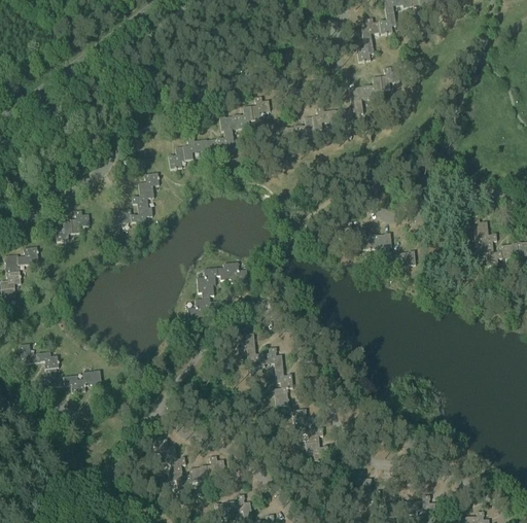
[(383,0),(385,12),(393,10),(392,4),(401,3),(401,0),(383,0)]
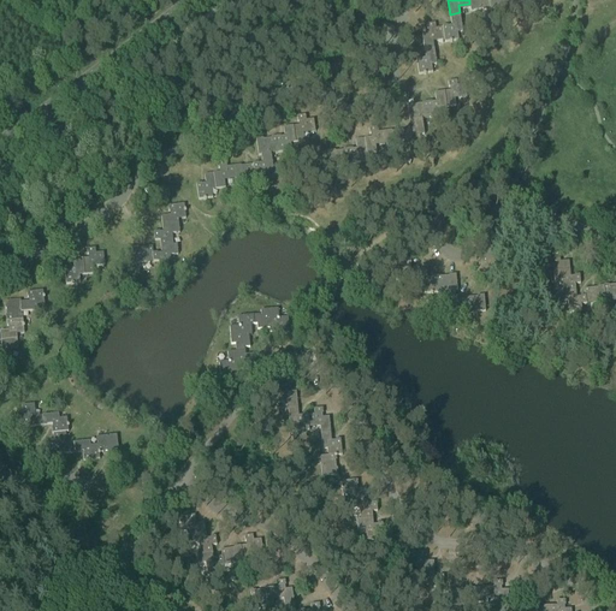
[(509,0),(510,3),(515,3),(516,10),(528,7),(527,0),(509,0)]
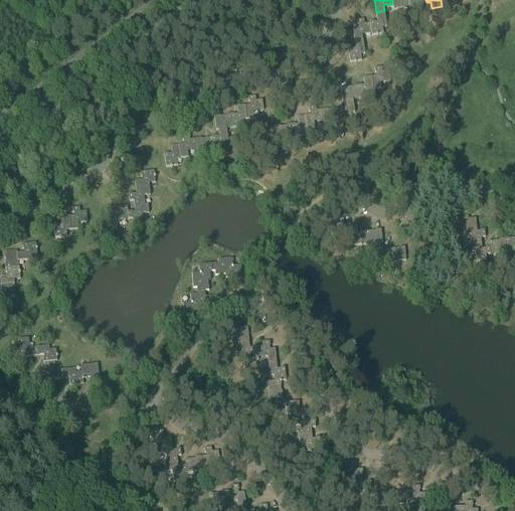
[(369,19),(369,20),(371,30),(371,32),(375,31),(376,32),(377,32),(377,31),(383,30),(382,24),(386,23),(384,10),(376,12),(377,19),(374,19),(373,18),(369,19)]
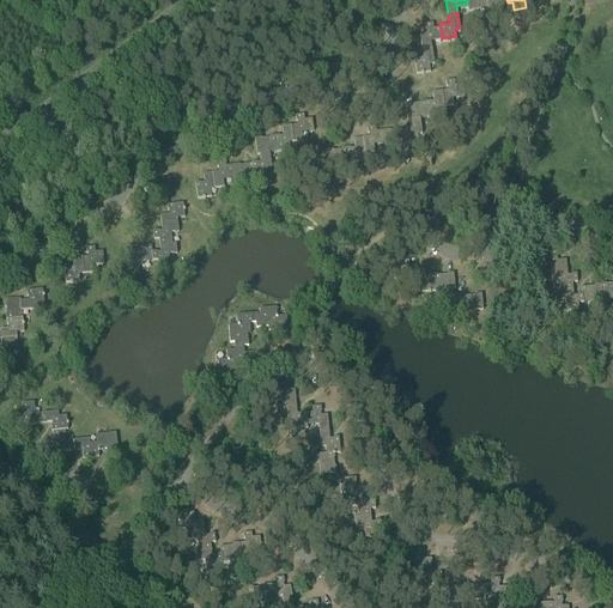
[(420,30),(422,46),(431,44),(431,37),(442,36),(439,24),(434,24),(432,19),(424,20),(425,25),(426,25),(426,30),(420,30)]
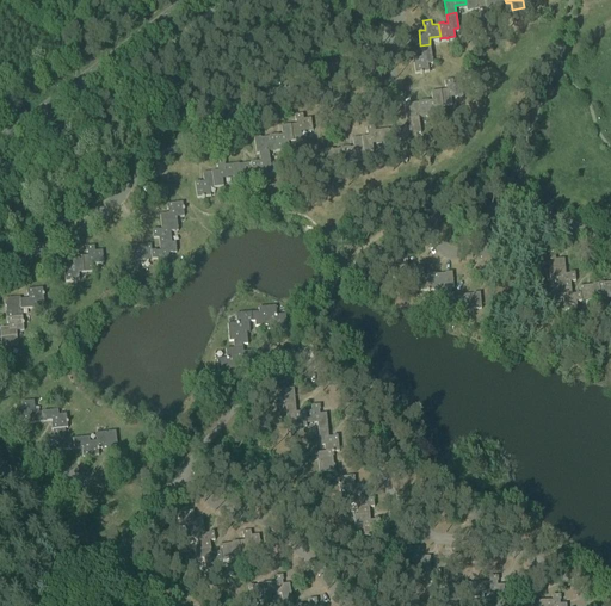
[(430,44),(420,45),(421,55),(418,55),(418,54),(413,54),(415,70),(429,68),(427,61),(432,60),(430,44)]
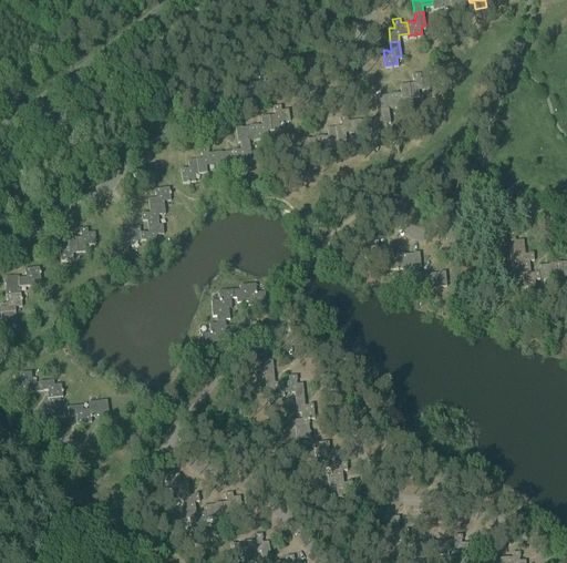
[(414,80),(409,81),(411,96),(419,94),(419,88),(429,86),(428,74),(421,75),(420,71),(412,72),(413,77),(414,77),(414,80)]
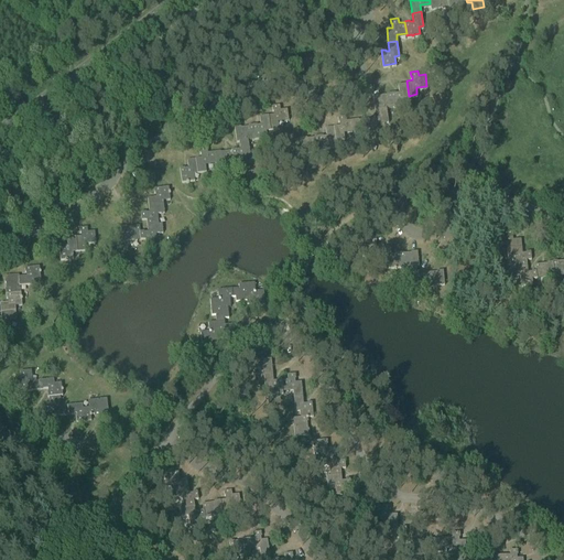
[(394,89),(391,90),(393,105),(397,104),(398,105),(399,105),(399,104),(405,103),(404,96),(409,96),(407,81),(398,82),(399,90),(396,90),(394,89)]
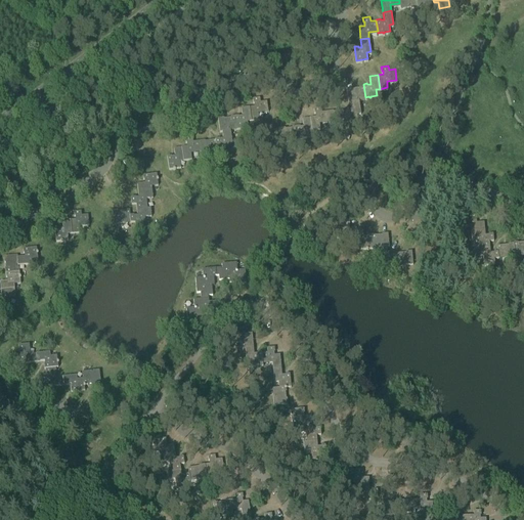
[(348,99),(350,99),(358,98),(365,97),(363,84),(359,84),(359,85),(352,86),(352,85),(346,86),(348,99)]
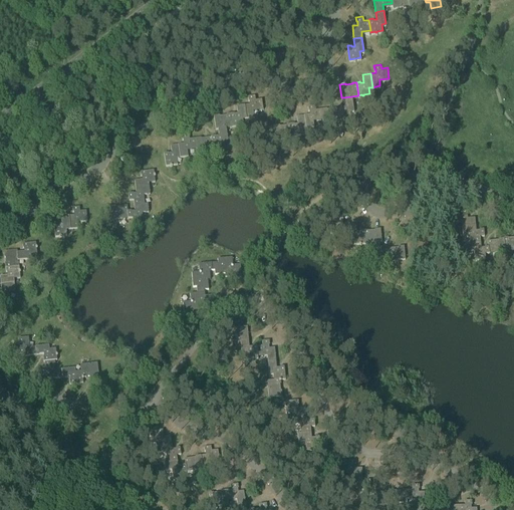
[(250,101),(244,102),(246,115),(254,114),(253,108),(263,106),(261,96),(255,97),(254,93),(247,94),(248,98),(249,98),(250,101)]
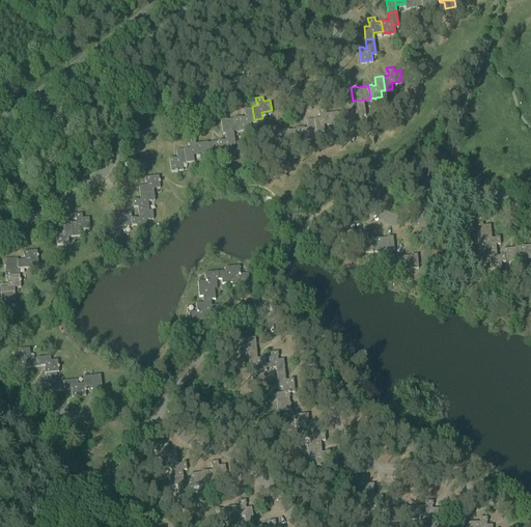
[(348,109),(351,121),(355,121),(355,122),(357,121),(357,120),(362,120),(361,113),(365,113),(363,100),(355,101),(356,108),(353,109),(353,107),(348,108),(348,109)]
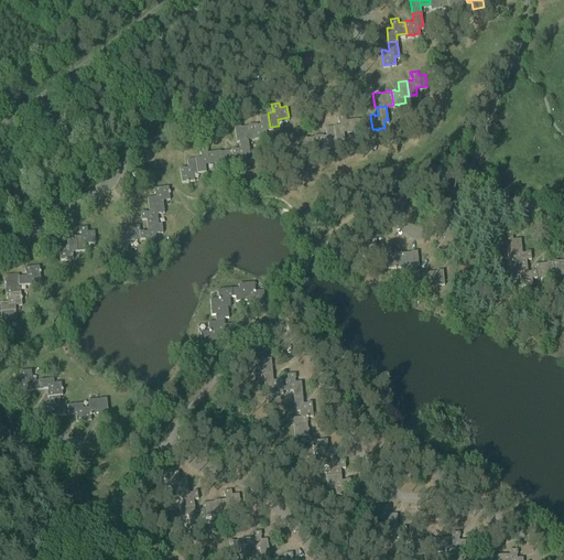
[(257,121),(252,122),(255,137),(259,136),(259,137),(261,137),(261,136),(267,135),(266,128),(270,127),(268,112),(259,114),(260,122),(257,122),(257,121)]
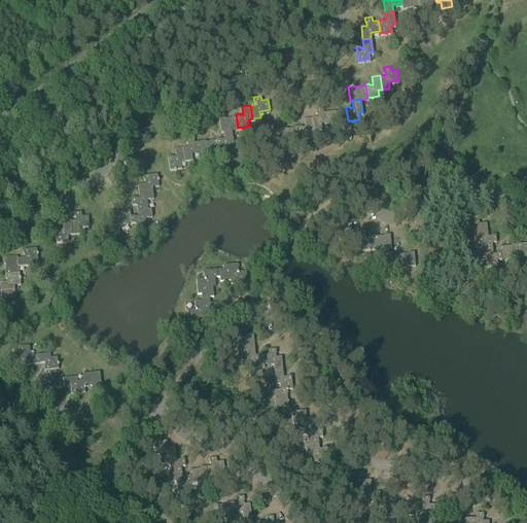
[(335,109),(329,109),(330,120),(330,124),(348,120),(346,108),(335,109)]
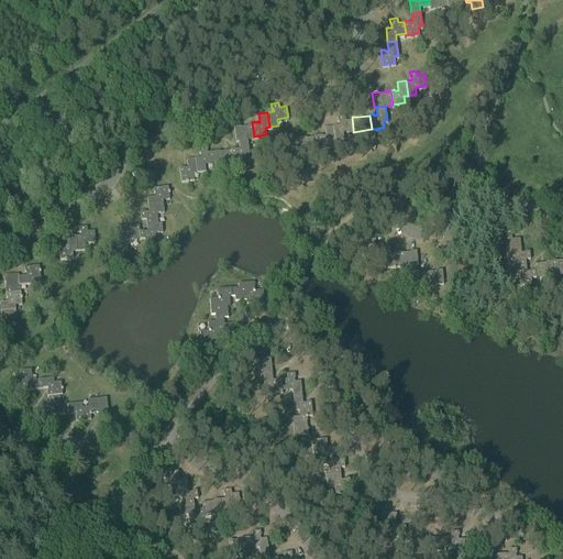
[(236,139),(239,139),(247,138),(254,136),(252,122),(247,122),(247,123),(241,124),(240,123),(234,124),(236,139)]
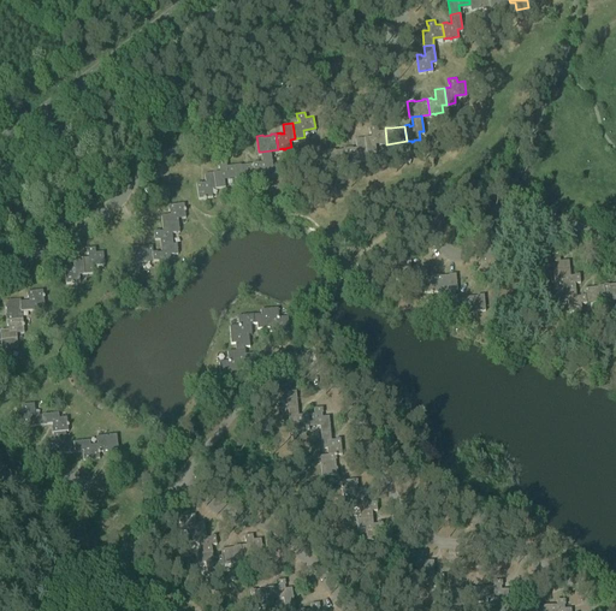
[(350,161),(348,146),(343,146),(343,147),(335,148),(335,147),(327,148),(330,160),(330,164),(350,161)]
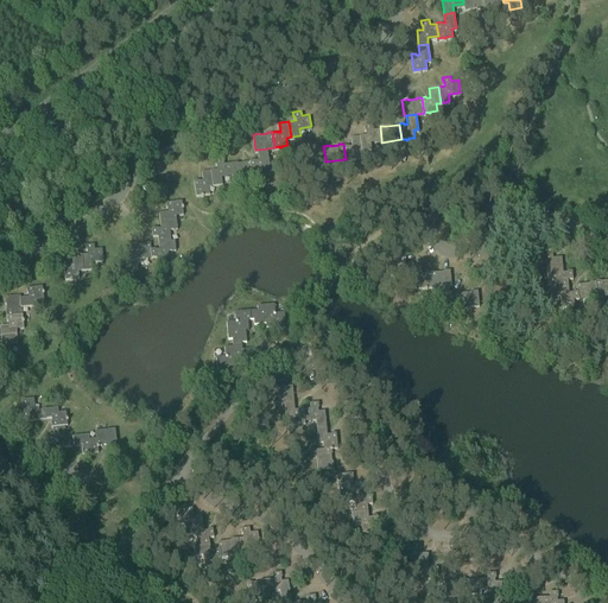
[(249,158),(249,159),(252,173),(257,173),(259,173),(259,172),(266,171),(265,164),(270,163),(267,148),(258,150),(259,158),(254,158),(254,157),(249,158)]
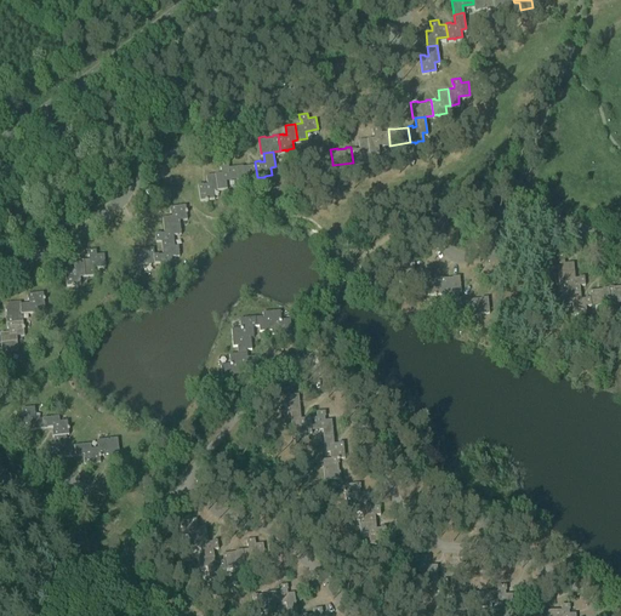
[(222,170),(215,171),(217,187),(227,186),(226,178),(237,177),(235,164),(228,165),(228,160),(220,161),(220,166),(221,166),(222,170)]
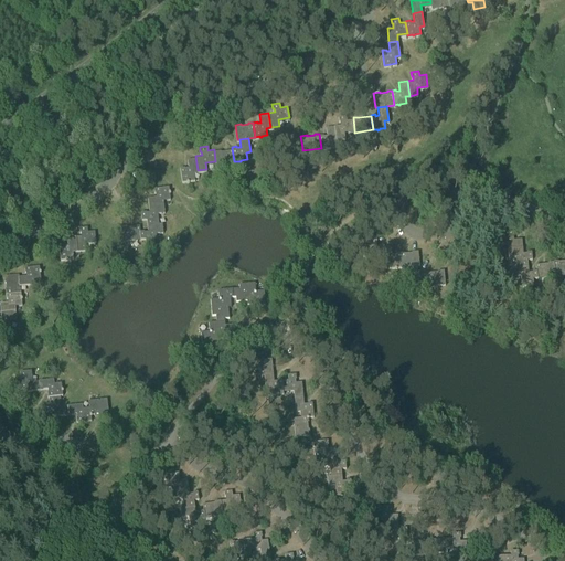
[(221,148),(214,149),(215,161),(216,165),(234,161),(232,148),(221,149),(221,148)]
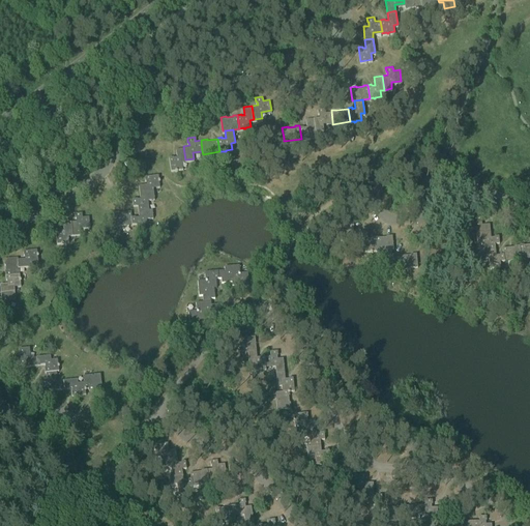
[(185,159),(183,146),(176,147),(177,155),(173,155),(173,154),(169,155),(170,166),(171,169),(175,168),(175,169),(177,169),(177,168),(182,167),(182,161),(185,159)]
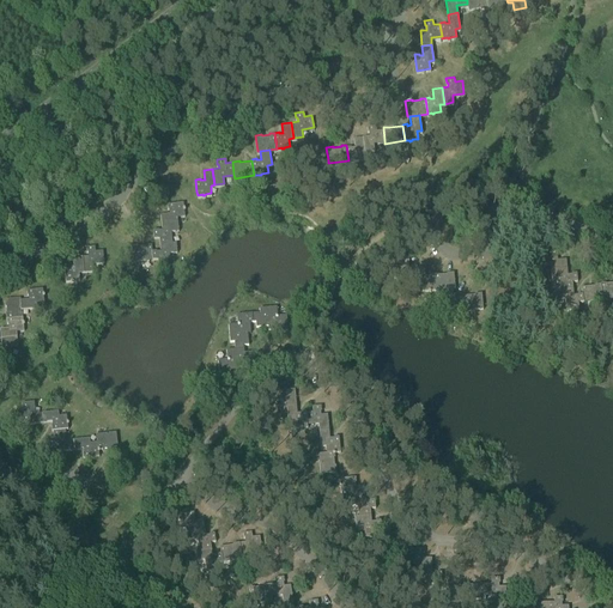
[(161,212),(162,220),(177,219),(177,214),(184,213),(183,200),(167,201),(168,206),(169,206),(169,211),(161,212)]
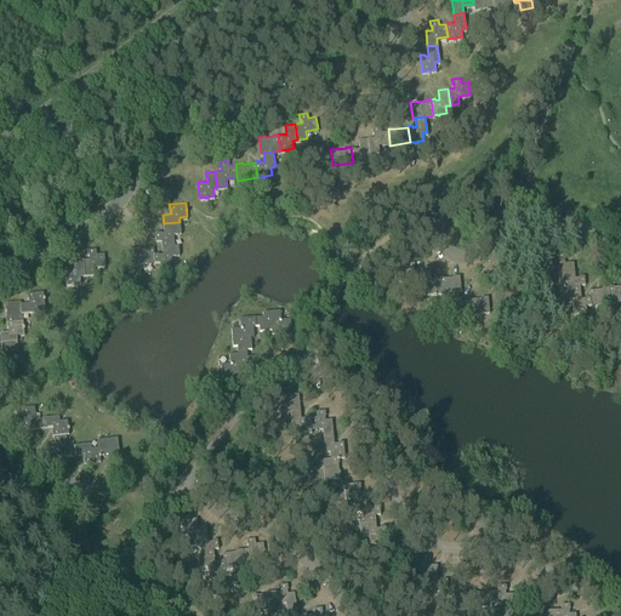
[(161,238),(161,245),(175,244),(174,232),(181,232),(180,222),(164,223),(164,231),(160,231),(160,229),(155,231),(155,239),(161,238)]
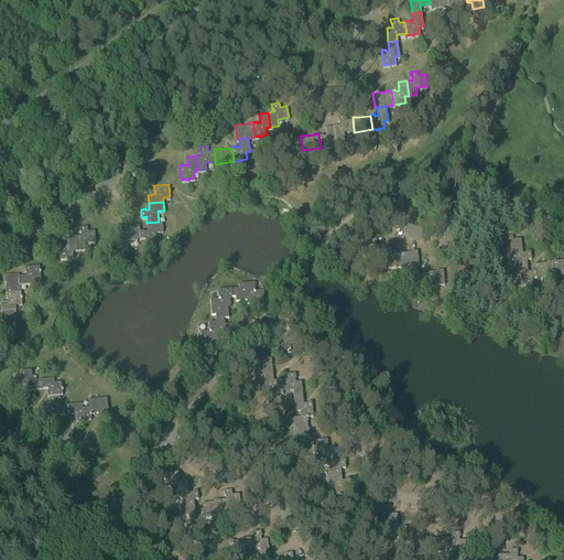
[(140,228),(141,236),(144,236),(145,243),(156,241),(155,230),(163,230),(162,221),(159,222),(147,223),(148,229),(144,229),(143,228),(140,228)]
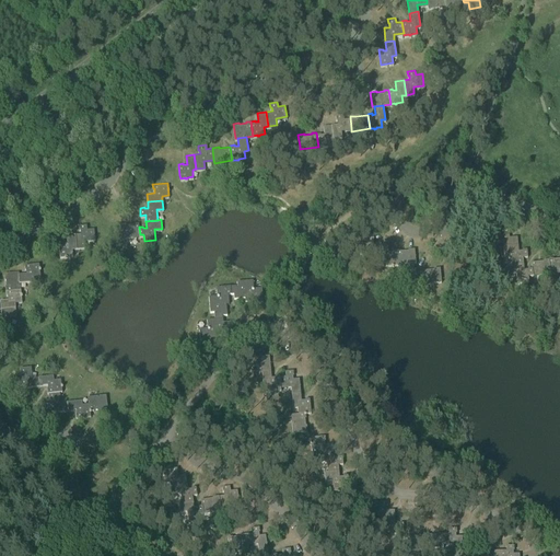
[(121,236),(140,234),(139,227),(138,221),(126,222),(126,221),(119,222),(121,236)]
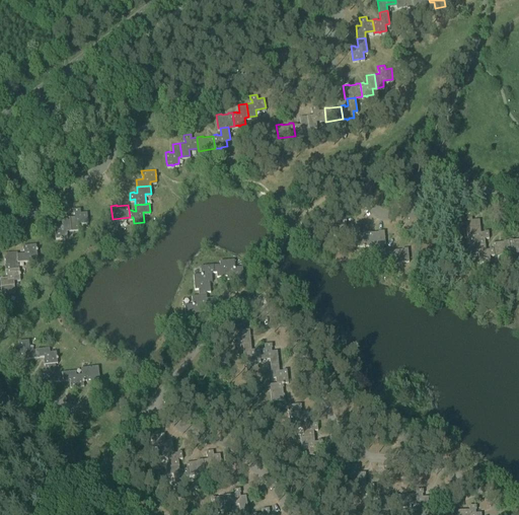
[(75,214),(69,215),(71,228),(78,228),(78,221),(88,220),(87,210),(80,211),(80,206),(73,207),(73,211),(74,211),(75,214)]
